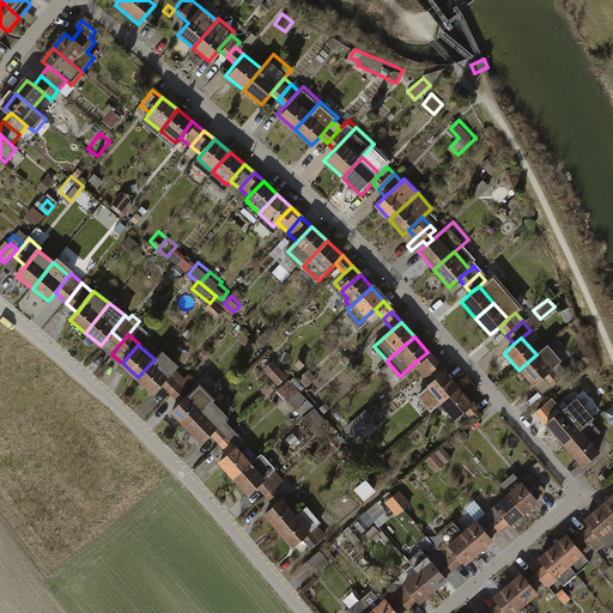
[(550,384),(566,370),(545,346),(536,354),(551,370),(544,376),(550,384)]
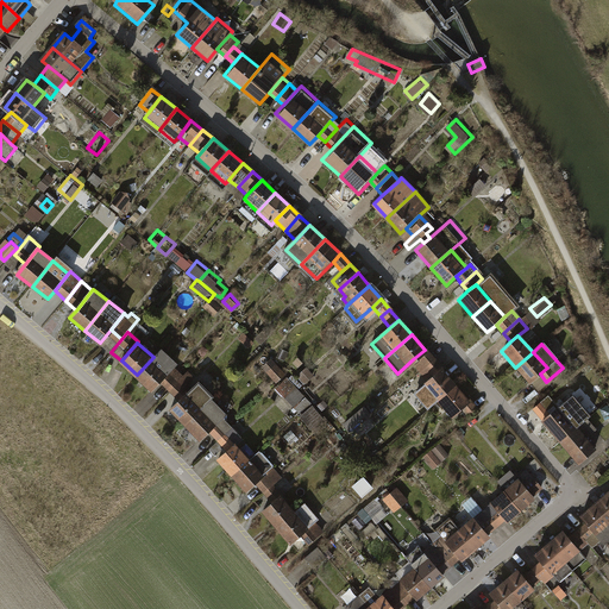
[(137,375),(154,389),(159,383),(174,368),(177,364),(161,349),(154,357),(137,375)]
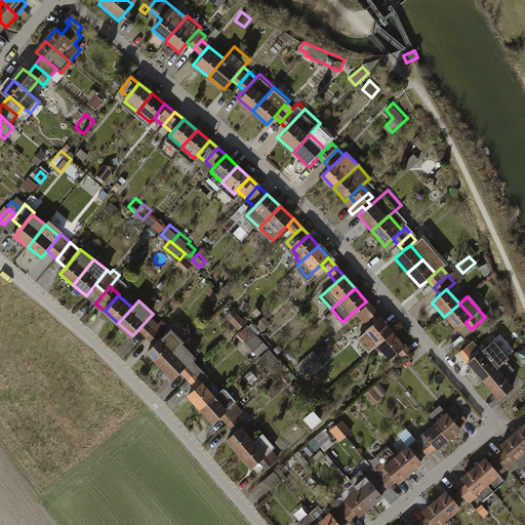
[(372,308),(366,301),(356,310),(362,317),(372,308)]
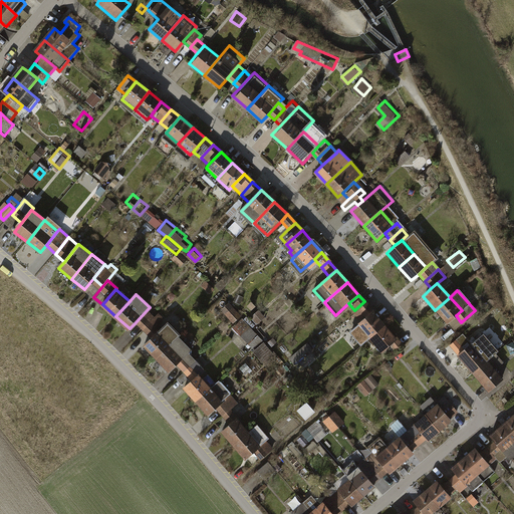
[(435,310),(447,323),(456,315),(462,310),(450,297),(435,310)]
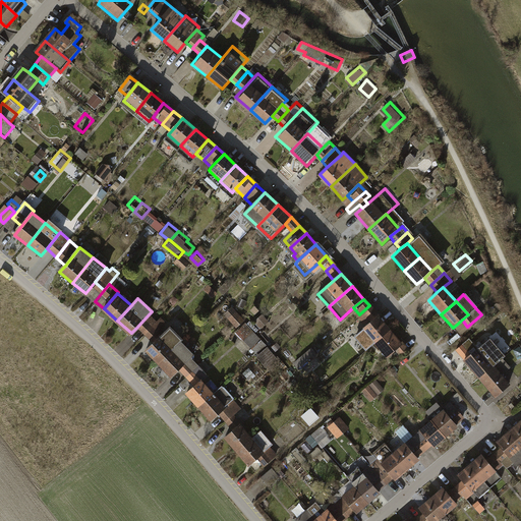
[(224,312),(238,325),(245,316),(231,304),(224,312)]
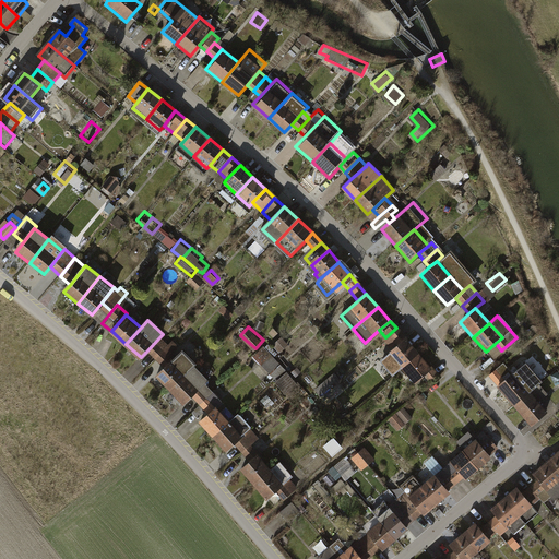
[(379,343),(385,349),(403,335),(396,328),(385,337),(379,343)]
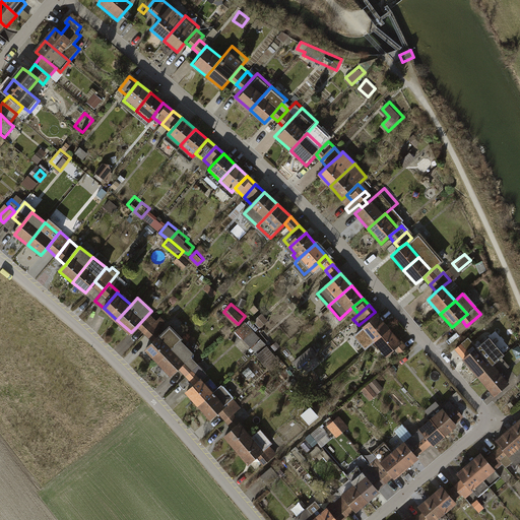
[(359,325),(372,340),(387,326),(375,312),(359,325)]
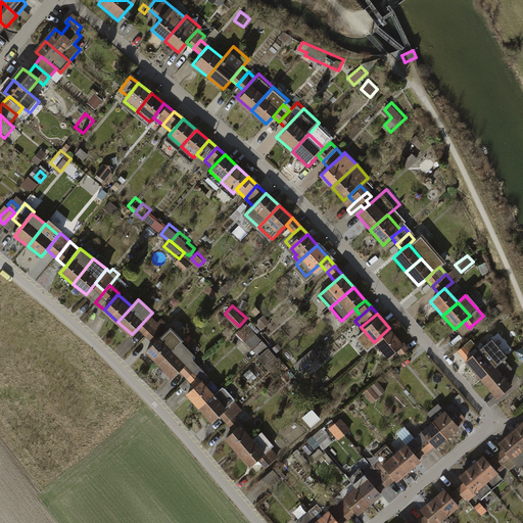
[(149,316),(137,329),(145,337),(157,324),(149,316)]
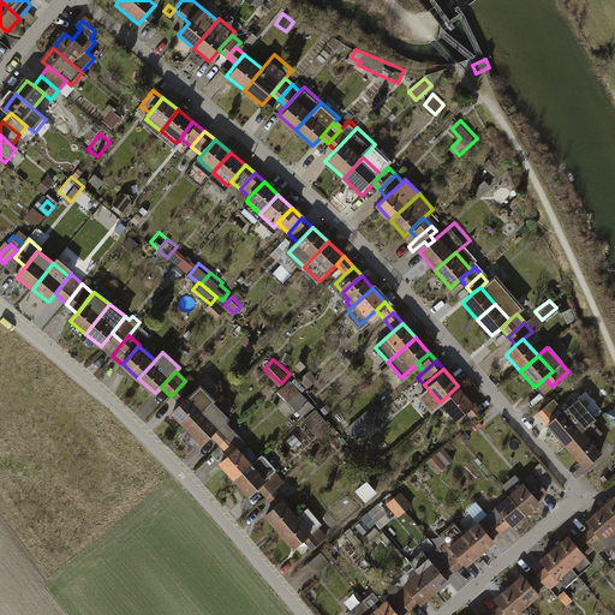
[(171,396),(181,406),(192,394),(187,389),(193,382),(189,377),(185,381),(171,396)]
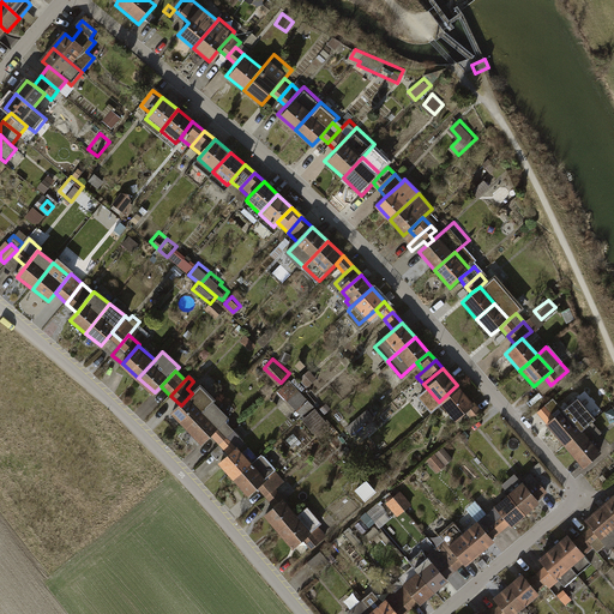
[(300,407),(309,398),(294,381),(284,391),(300,407)]
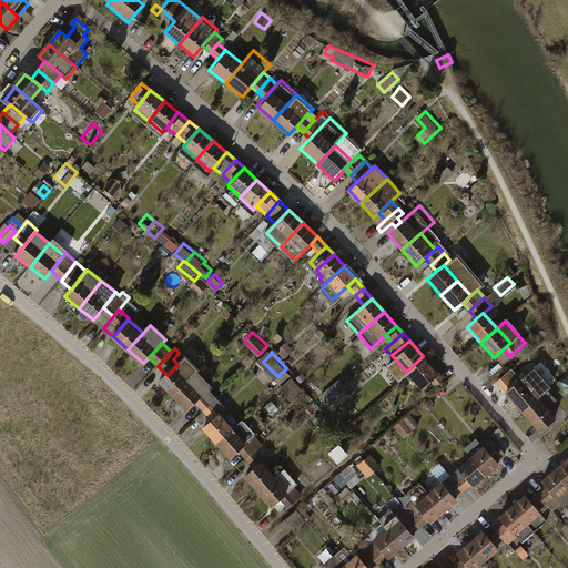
[(406,372),(419,387),(430,377),(437,372),(423,356),(406,372)]
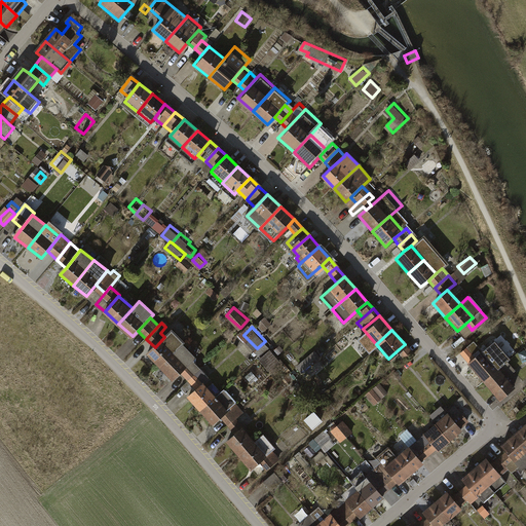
[(148,354),(160,367),(178,350),(164,337),(155,347),(148,354)]
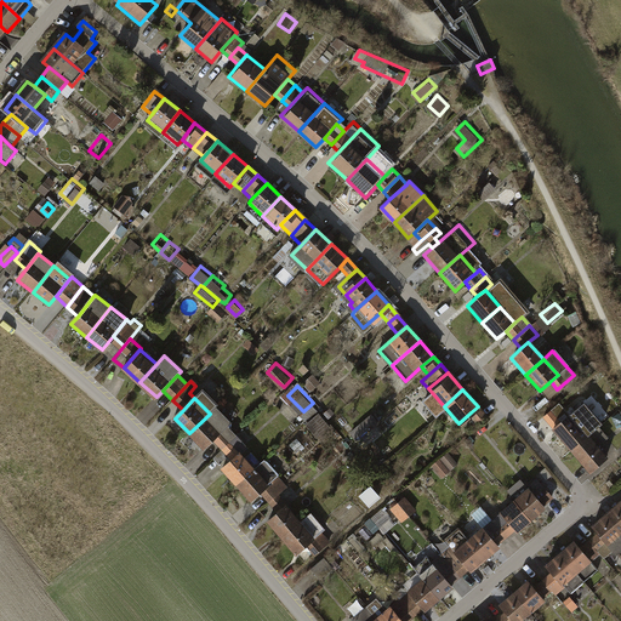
[(478,406),(471,412),(479,422),(488,415),(479,405),(478,406)]
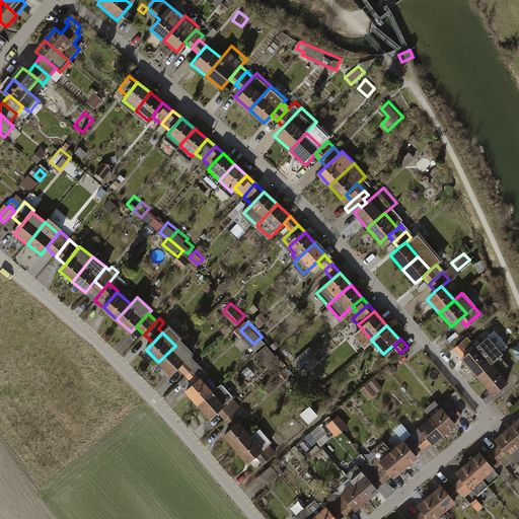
[(158,362),(171,375),(181,364),(188,358),(175,346),(158,362)]
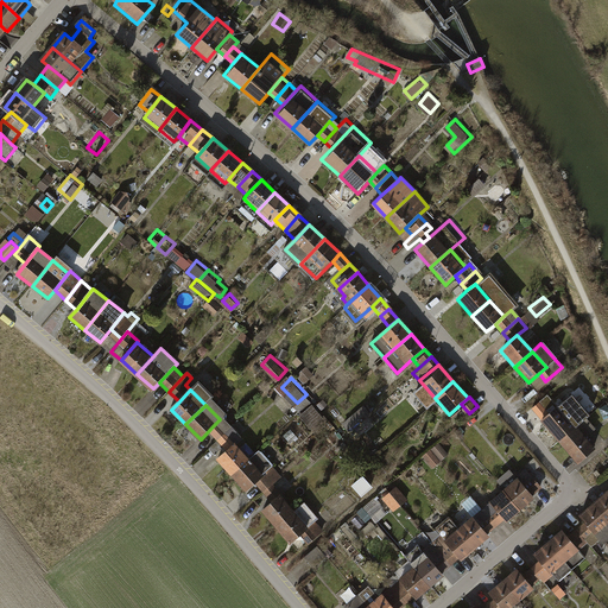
[(538,420),(555,441),(574,425),(567,416),(557,405),(538,420)]
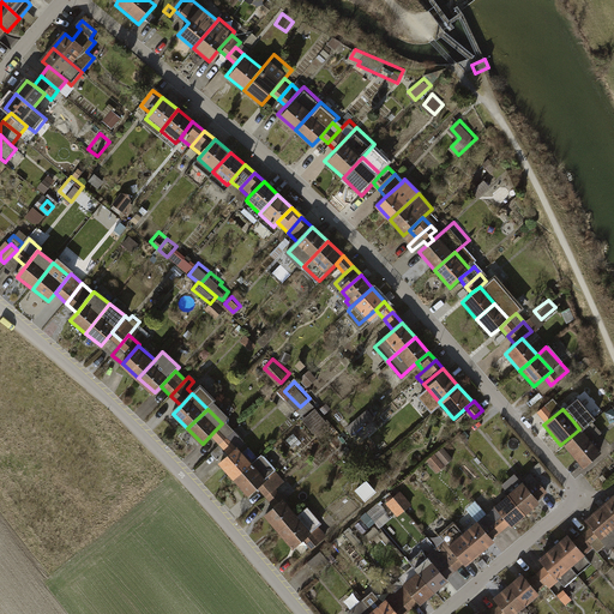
[(306,420),(315,432),(327,422),(318,410),(306,420)]
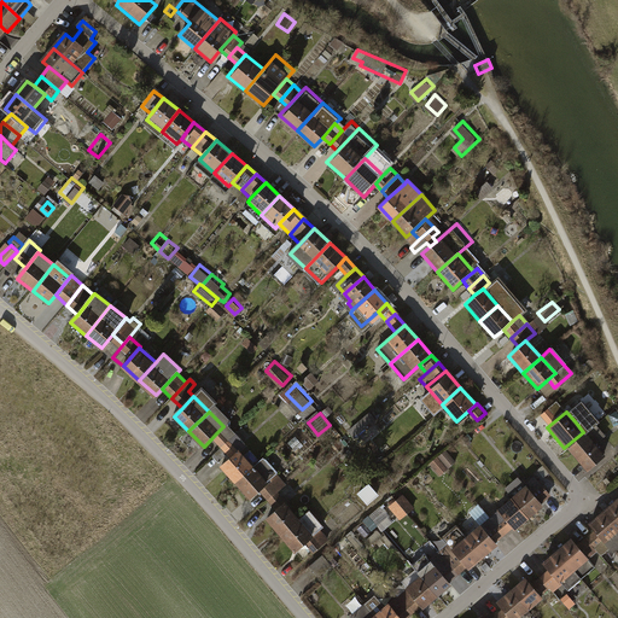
[(348,432),(353,438),(367,426),(374,421),(368,414),(348,432)]
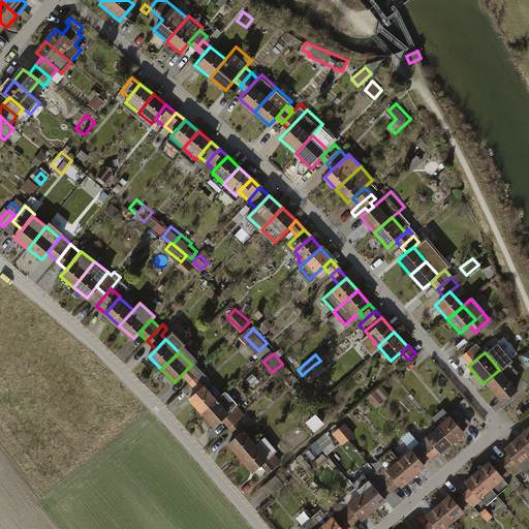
[(501,354),(493,362),(499,370),(508,363),(501,354)]
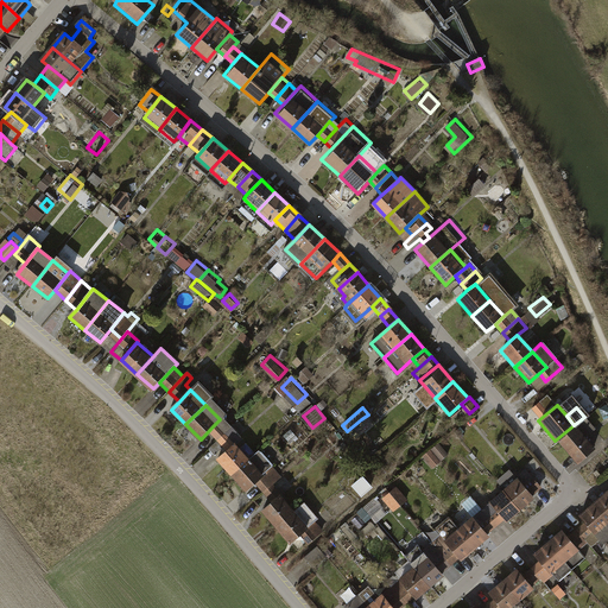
[(584,417),(574,425),(582,435),(591,426),(584,417)]
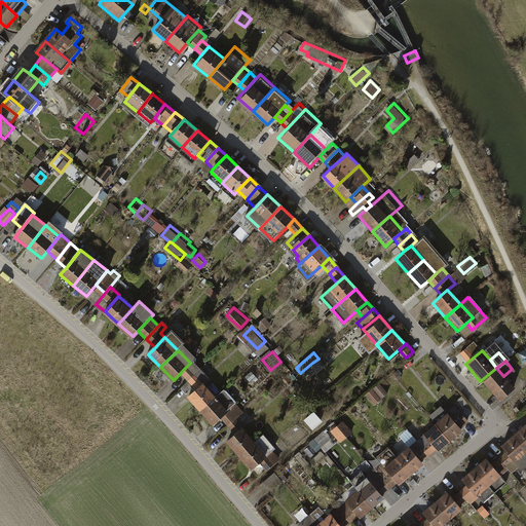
[(190,363),(184,369),(192,377),(199,370),(191,362),(190,363)]
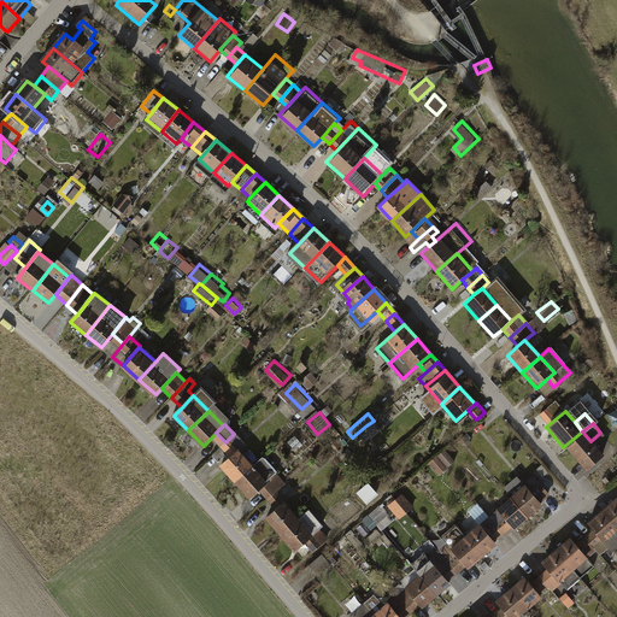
[(375,435),(366,425),(352,438),(360,447),(375,435)]
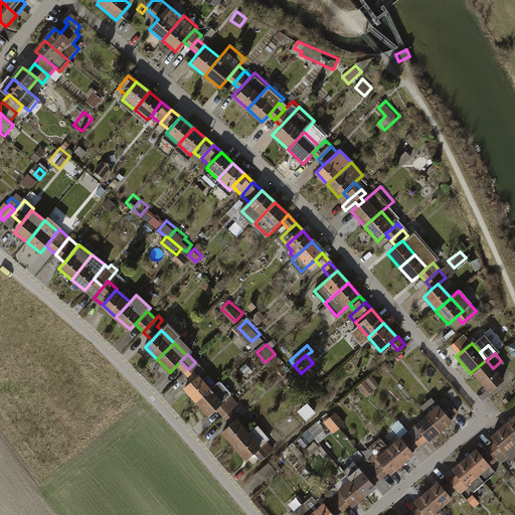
[(197,360),(195,362),(188,369),(196,377),(200,374),(205,368),(197,360)]
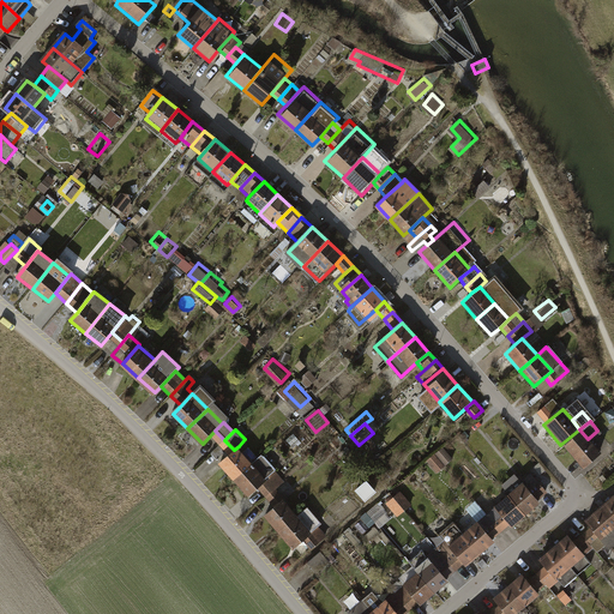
[(560,445),(577,465),(596,450),(579,429),(560,445)]
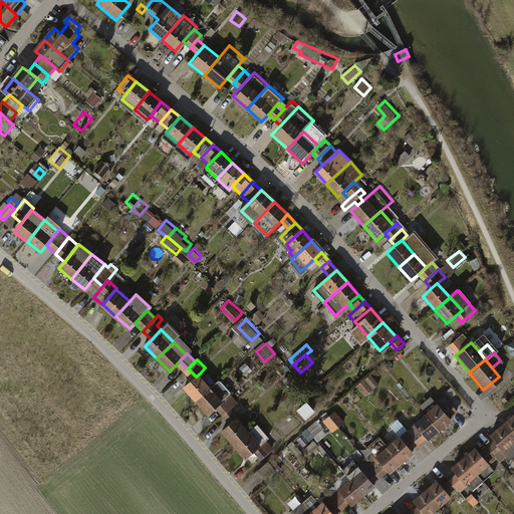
[(184,387),(198,403),(214,390),(200,373),(196,376),(184,387)]
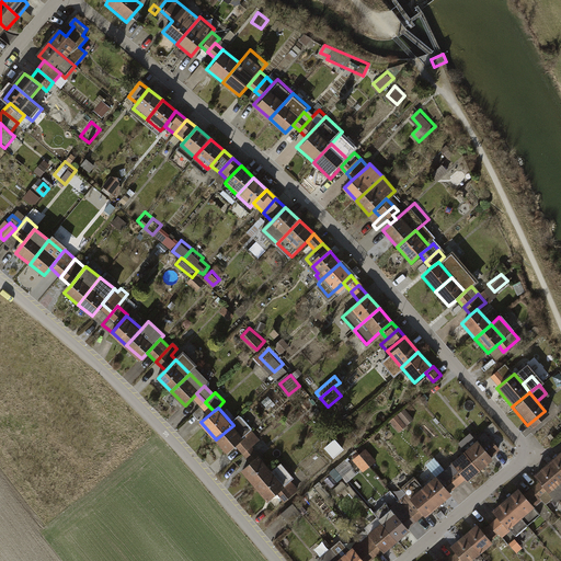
[(403,408),(396,414),(405,425),(412,419),(403,408)]
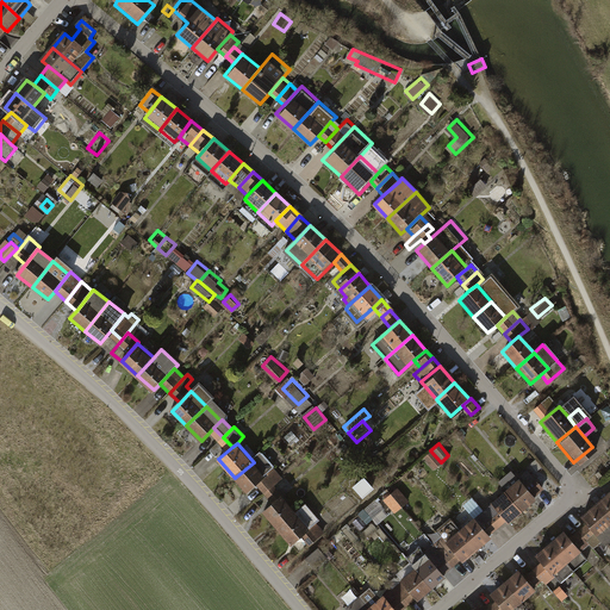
[(441,462),(430,450),(422,458),(433,470),(441,462)]
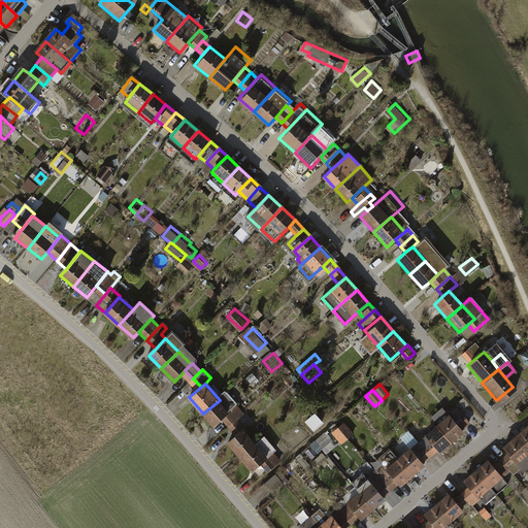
[(203,414),(218,430),(229,420),(239,410),(242,407),(228,392),(220,400),(203,414)]
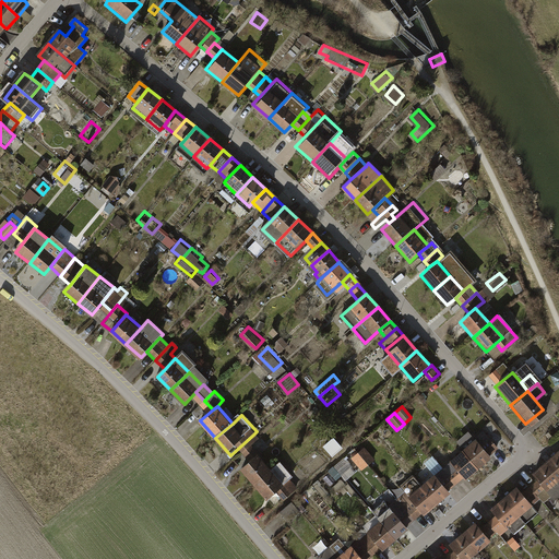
[(262,444),(253,435),(242,444),(251,454),(258,449),(262,444)]
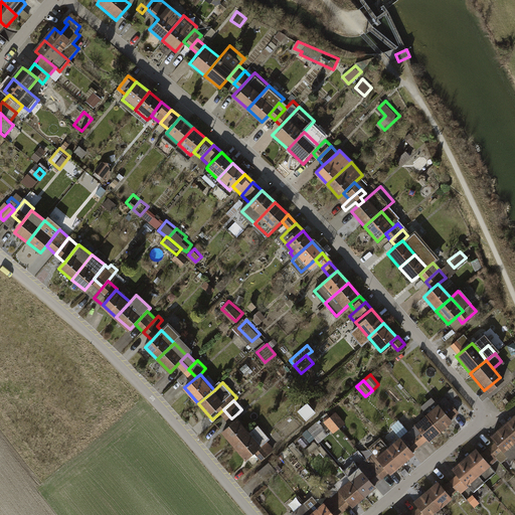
[(297,411),(305,420),(315,412),(307,402),(297,411)]
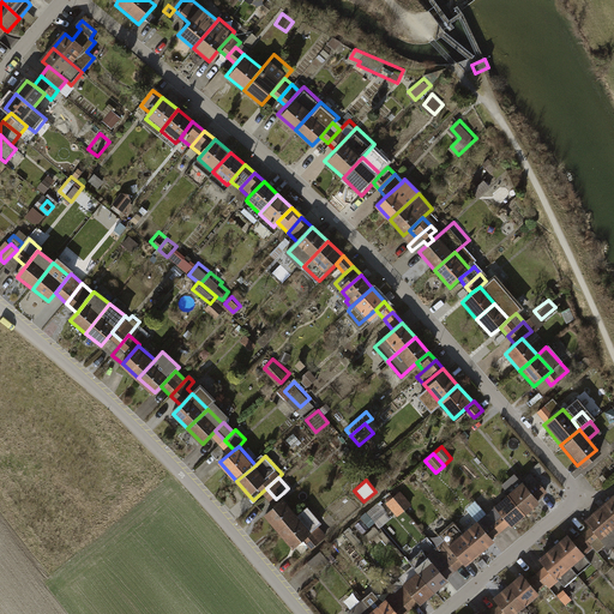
[(521,480),(507,492),(527,513),(540,501),(537,499),(528,487),(521,480)]
